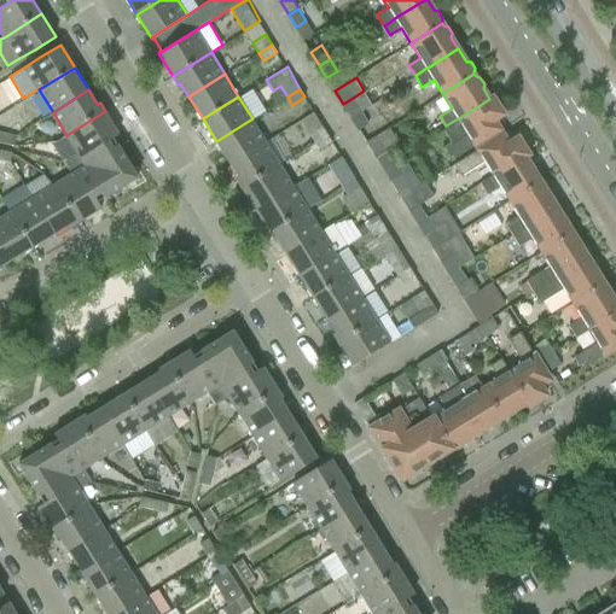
[(468,134),(448,146),(448,147),(455,158),(481,142),(501,129),(494,120),(504,113),(494,97),(489,99),(460,117),(459,118),(458,118),(468,134)]
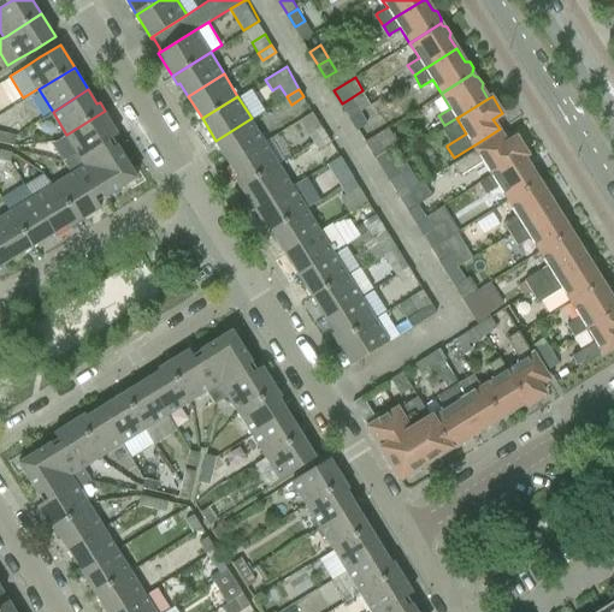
[(342,104),(349,116),(359,110),(352,97),(342,104)]
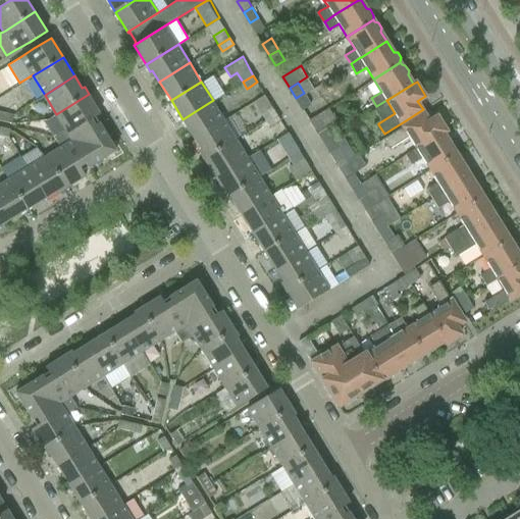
[(304,93),(296,98),(303,109),(311,104),(304,93)]
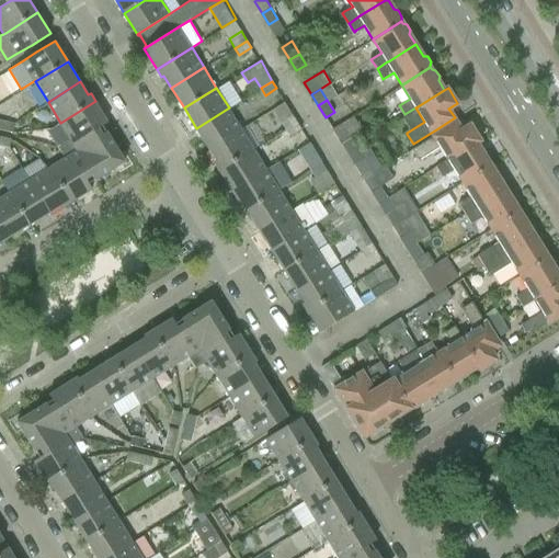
[(52,128),(46,127),(58,146),(59,146),(61,150),(67,147),(73,143),(99,127),(103,125),(109,122),(95,101),(60,123),(52,128)]
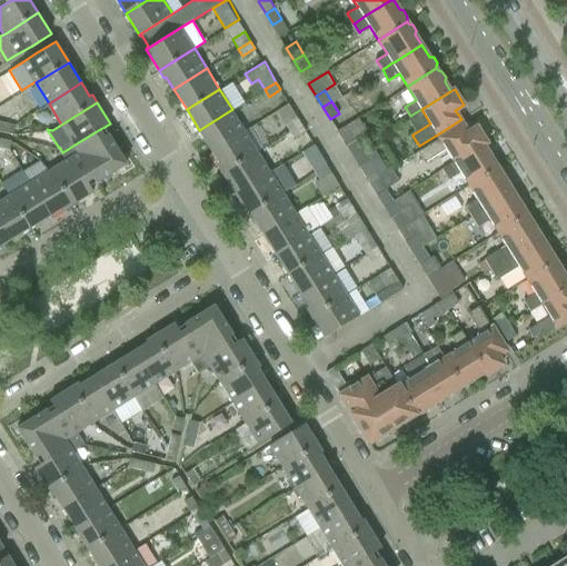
[(199,130),(212,150),(245,130),(232,109),(199,130)]
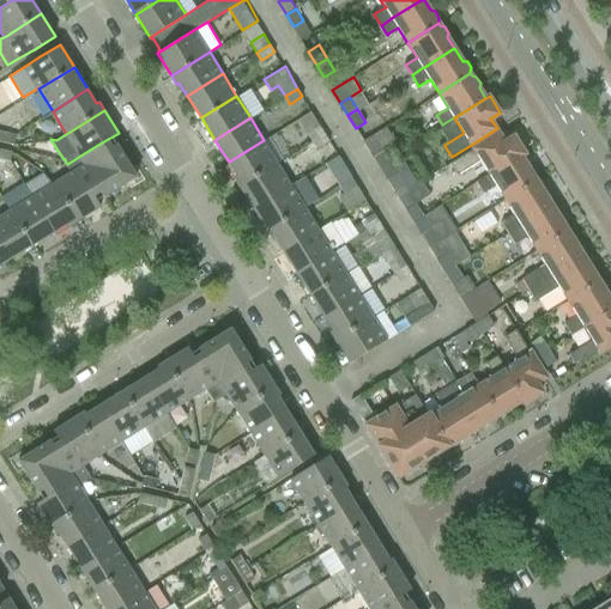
[(320,125),(308,132),(313,140),(325,133),(320,125)]
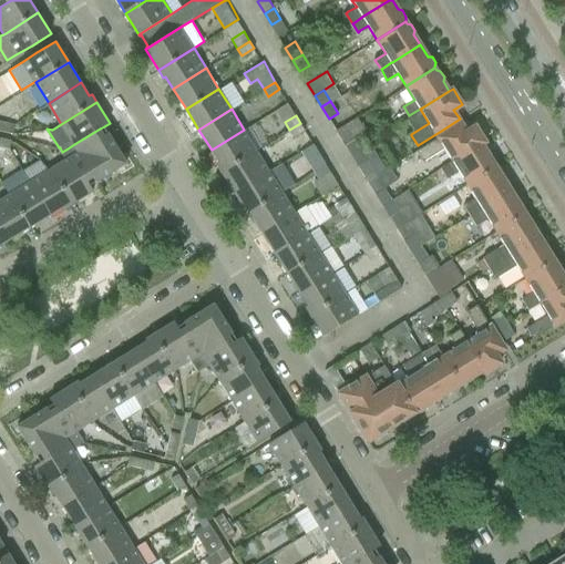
[(1,120),(0,121),(0,127),(12,131),(14,123),(1,120)]
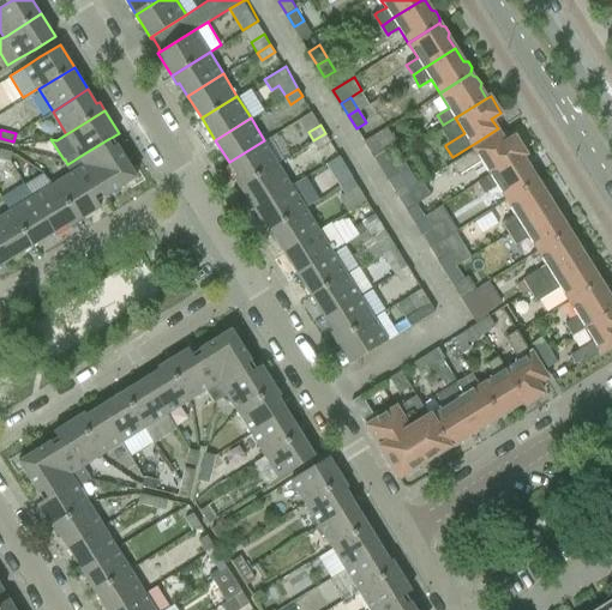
[(483,159),(491,173),(491,174),(522,155),(526,152),(515,137),(507,142),(501,132),(453,162),(460,174),(483,159)]
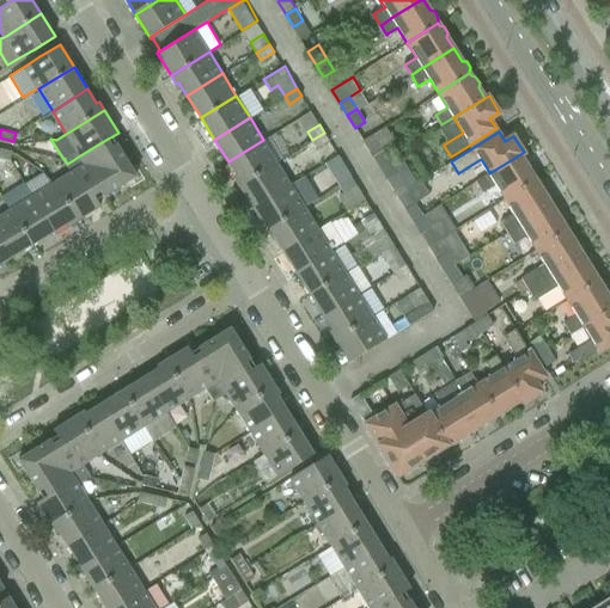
[(324,133),(312,140),(317,148),(329,140),(324,133)]
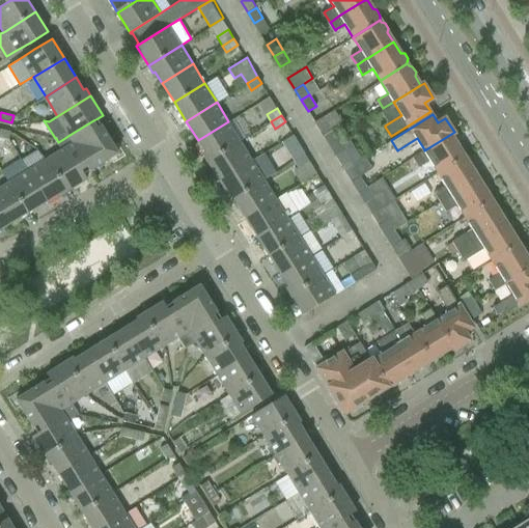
[(70,135),(63,139),(68,147),(74,156),(108,135),(102,123),(98,127),(93,120),(70,135)]
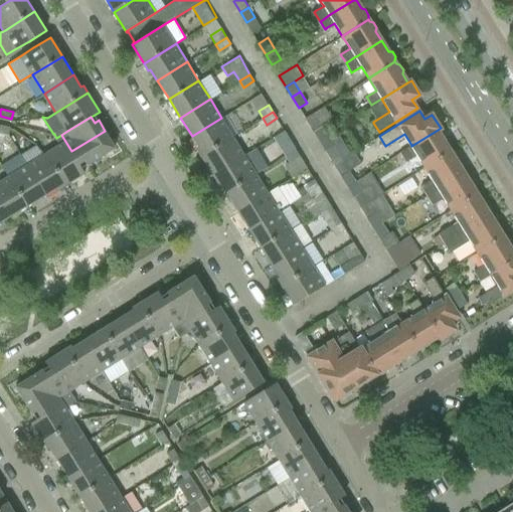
[(197,149),(201,156),(233,136),(221,118),(192,136),(199,147),(197,149)]
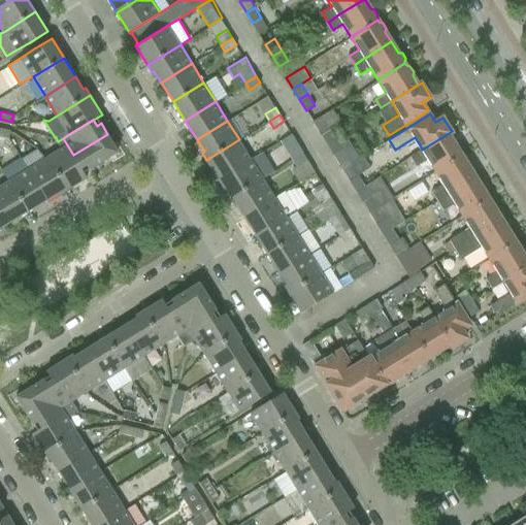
[(0,126),(0,134),(9,137),(11,129),(0,126)]
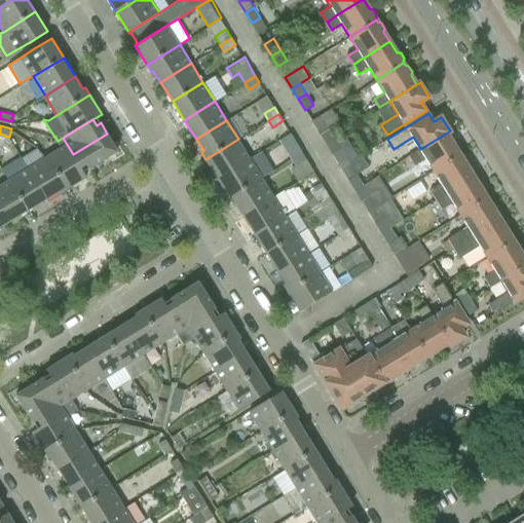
[(329,127),(320,134),(325,142),(334,136),(329,127)]
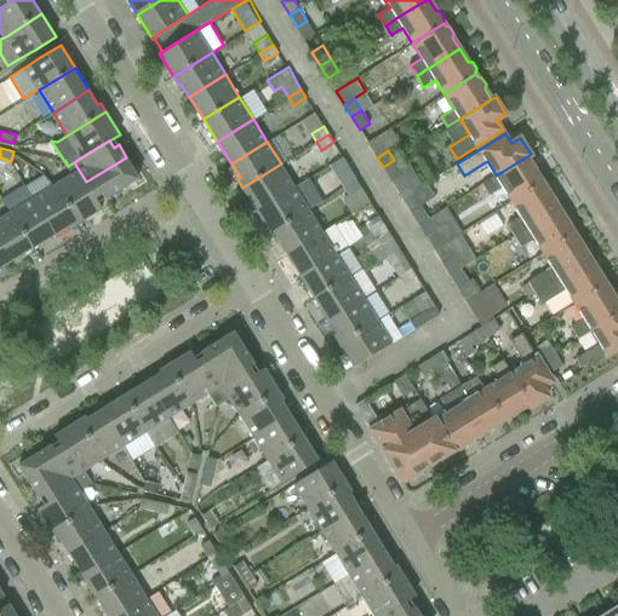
[(400,166),(412,188),(431,176),(419,154),(400,166)]
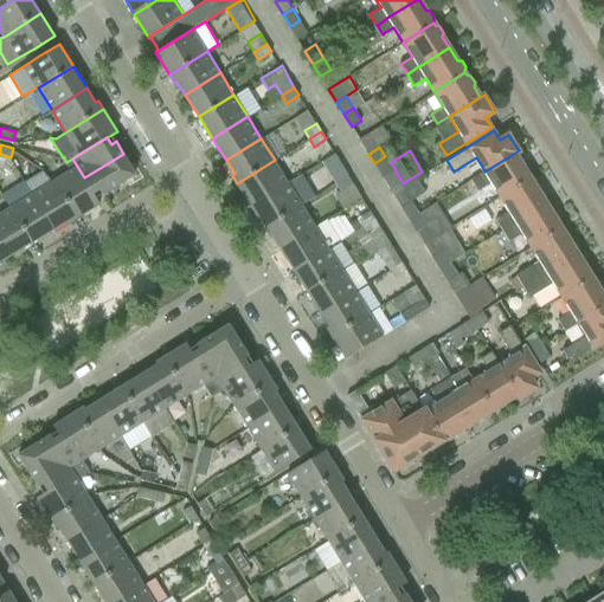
[(335,153),(322,161),(336,182),(348,174),(335,153)]
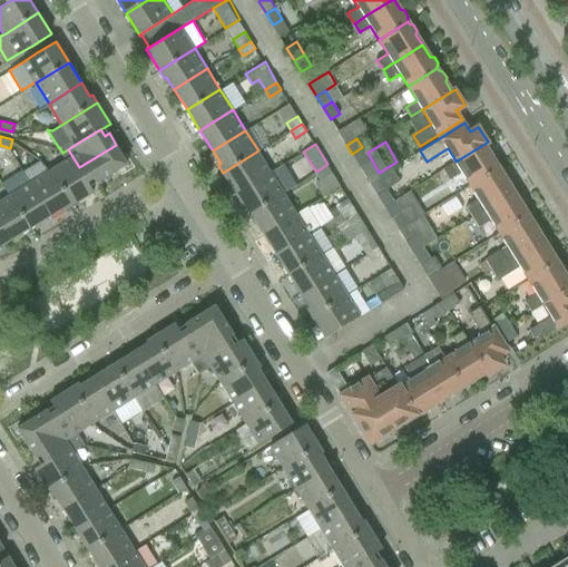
[(456,160),(443,168),(449,178),(452,176),(460,170),(470,186),(499,167),(498,165),(499,162),(495,156),(491,155),(485,144),(456,162),(456,160)]
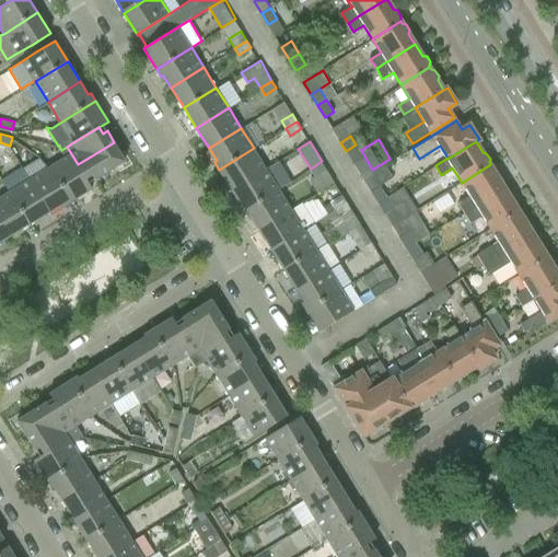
[(114,142),(78,164),(86,178),(92,174),(95,180),(125,161),(114,142)]
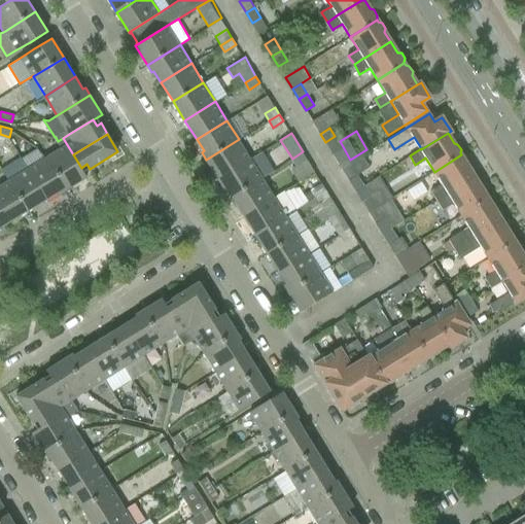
[(335,136),(325,142),(342,168),(351,163),(335,136)]
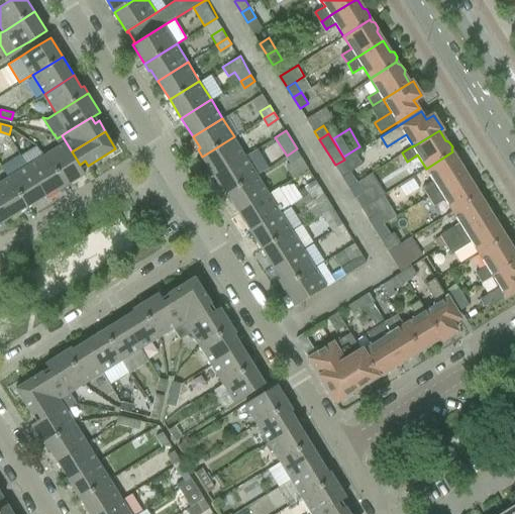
[(60,143),(46,152),(47,155),(67,185),(85,173),(82,169),(72,151),(67,143),(62,135),(57,138),(60,143)]
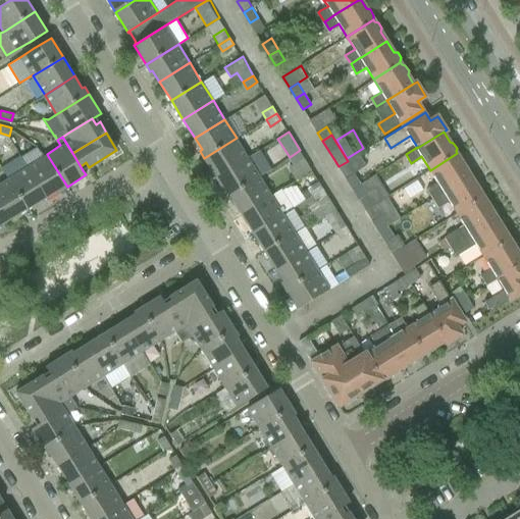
[(204,158),(216,176),(248,156),(237,138),(204,158)]
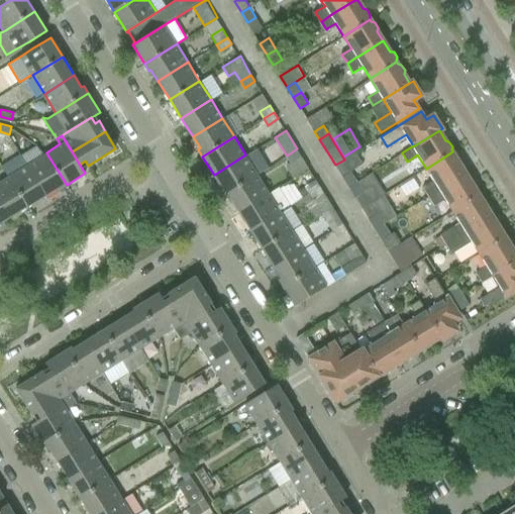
[(36,144),(21,155),(46,195),(58,187),(59,190),(67,185),(47,155),(46,152),(42,155),(36,144)]
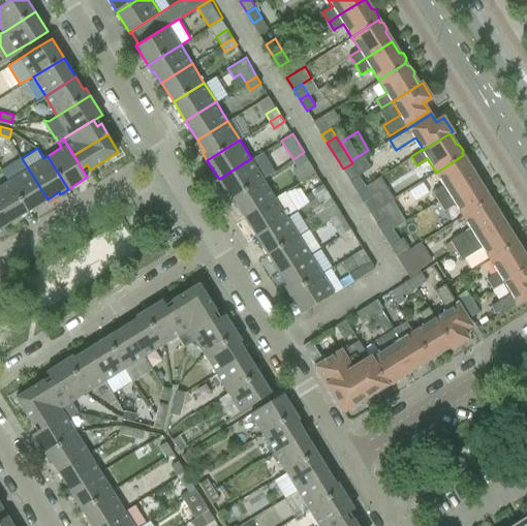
[(251,158),(219,179),(230,198),(264,178),(275,171),(264,151),(251,158)]
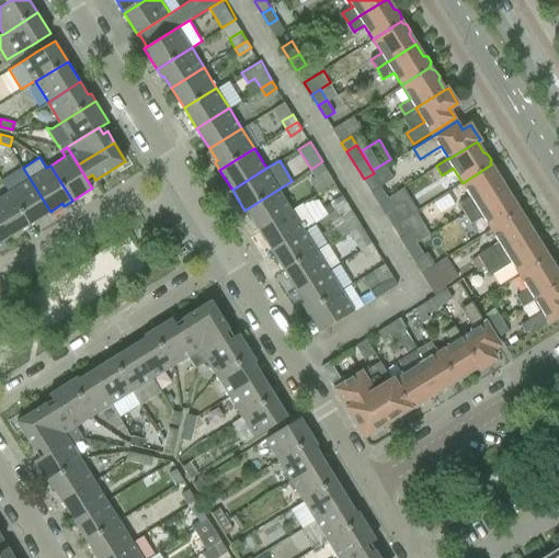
[(315,175),(309,179),(318,192),(334,182),(322,161),(311,169),(315,175)]
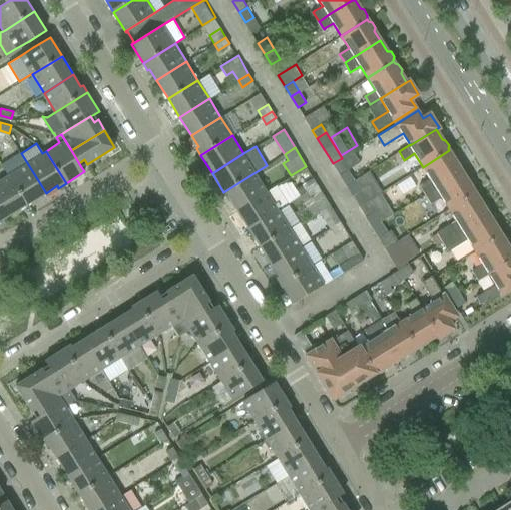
[(423,184),(428,192),(462,171),(456,161),(456,157),(453,152),(450,152),(449,150),(423,167),(430,179),(423,184)]
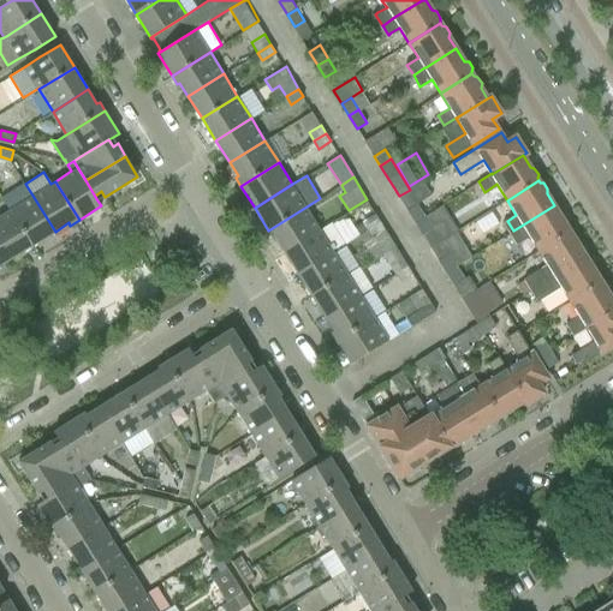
[(24,181),(3,196),(4,197),(10,209),(12,213),(33,245),(55,232),(25,184),(24,181)]
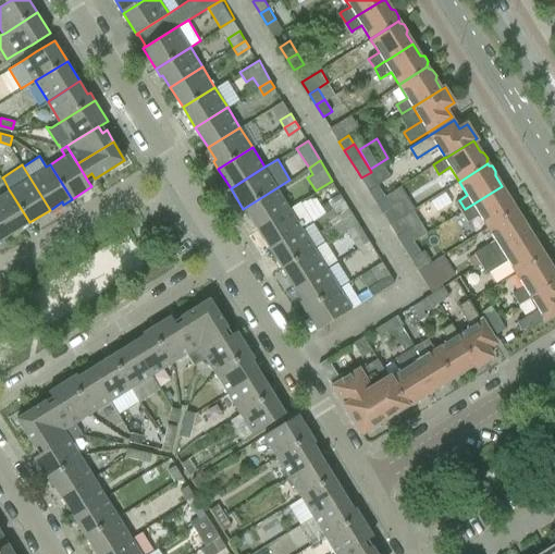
[(369,189),(377,201),(385,196),(378,184),(369,189)]
